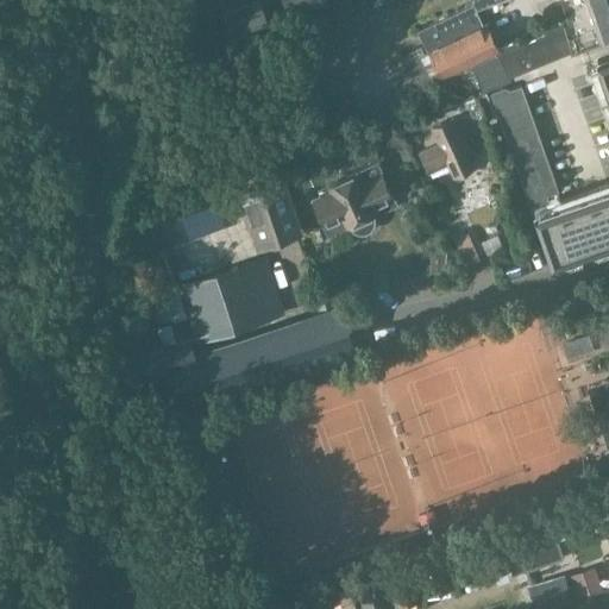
[(326,4),(325,0),(286,0),(292,16),(326,4)]
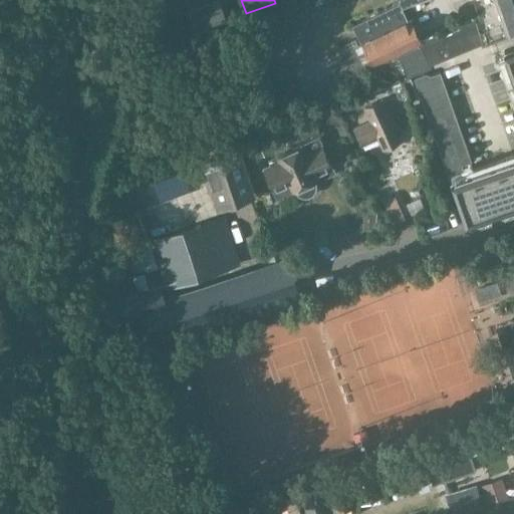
[(438,61),(489,41),(512,32),(513,33),(513,32),(513,0),(473,0),(480,22),(476,23),(476,19),(458,26),(460,30),(438,39),(436,35),(422,41),(411,19),(408,20),(400,3),(384,11),(352,26),(372,67),(384,60),(398,54),(408,77),(431,68),(430,64),(438,61)]
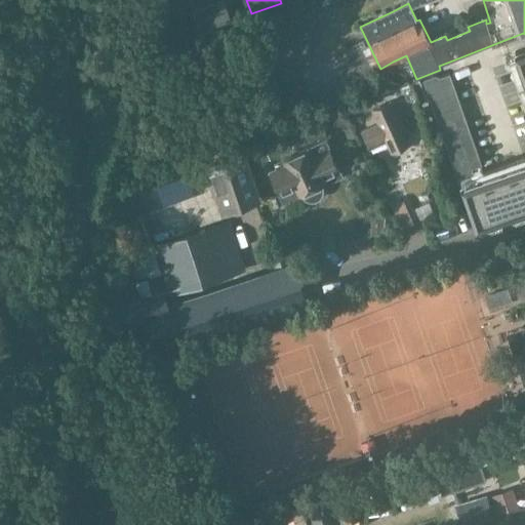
[(230,22),(221,1),(192,12),(200,33),(230,22)]
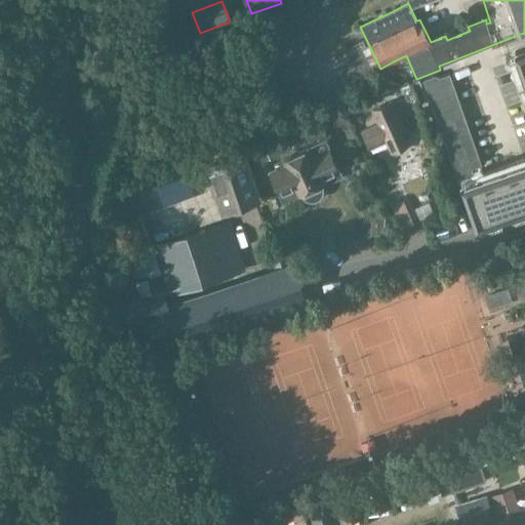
[(435,76),(421,80),(459,186),(460,186),(475,227),(524,208),(524,47),(514,52),(524,83),(524,162),(475,180),(471,169),(481,165),(449,74),(439,78),(435,76)]
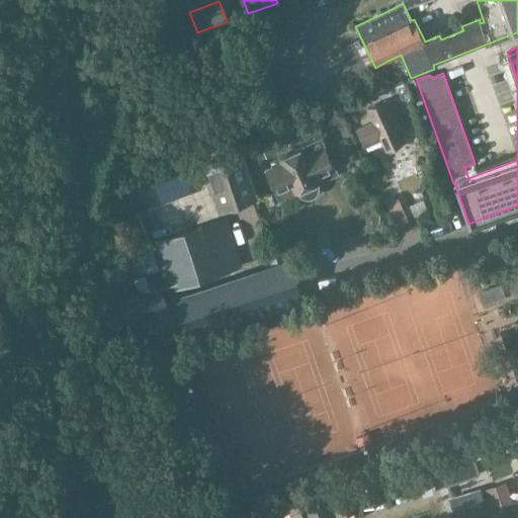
[(414,79),(403,83),(411,103),(422,99),(414,79)]
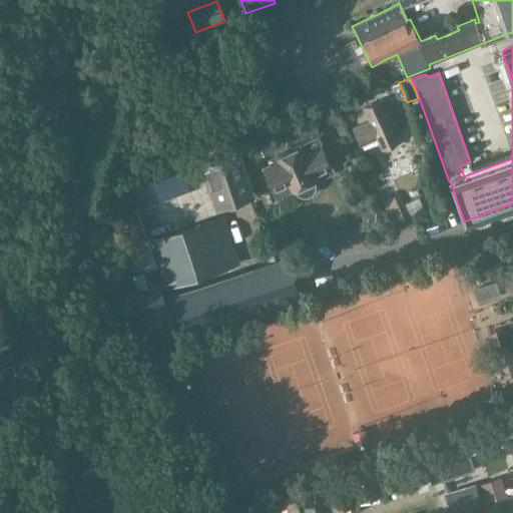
[(390,112),(388,113),(381,98),(362,107),(369,122),(353,129),(360,144),(378,136),(383,148),(386,147),(387,148),(390,149),(394,147),(395,144),(395,143),(399,142),(393,129),(397,127),(390,112)]
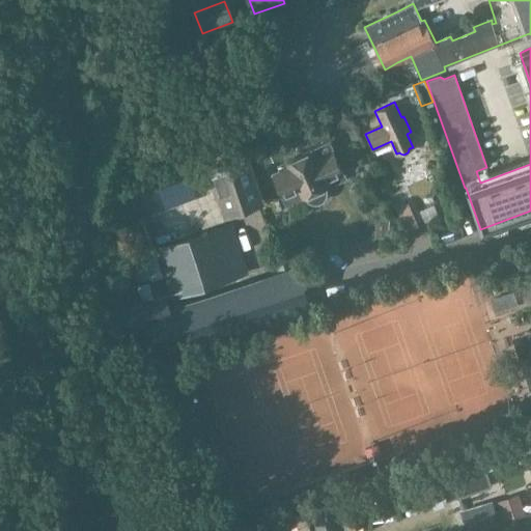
[(279,171),(271,174),(282,198),(297,191),(300,197),(303,196),(304,199),(306,201),(308,203),(311,204),(314,205),(318,204),(322,203),(324,200),(326,197),(327,194),(326,190),(325,186),(338,179),(344,177),(329,140),(330,140),(324,126),(291,139),(299,155),(276,165),(279,171)]
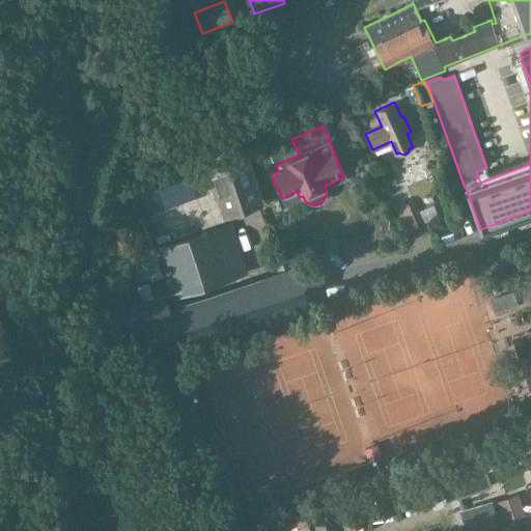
[(266,150),(256,155),(261,166),(271,162),(266,150)]
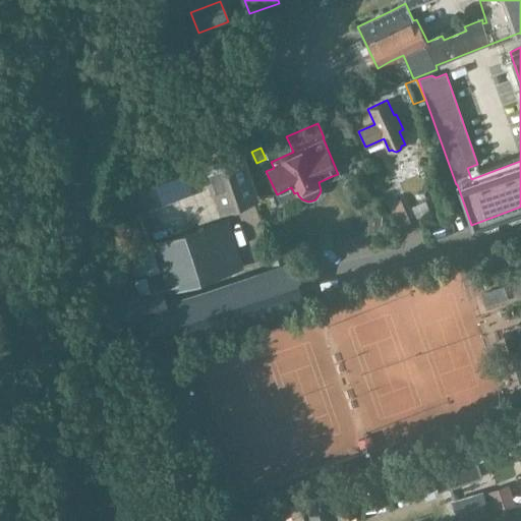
[(205,164),(222,210),(256,197),(240,151),(205,164)]
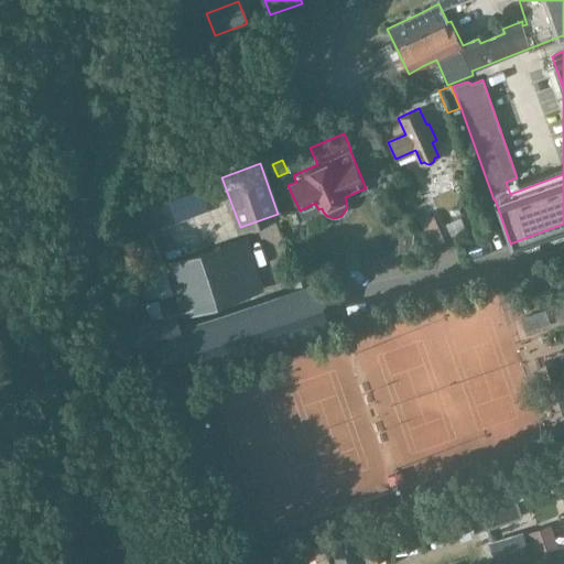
[(443,240),(432,217),(420,223),(431,246),(443,240)]
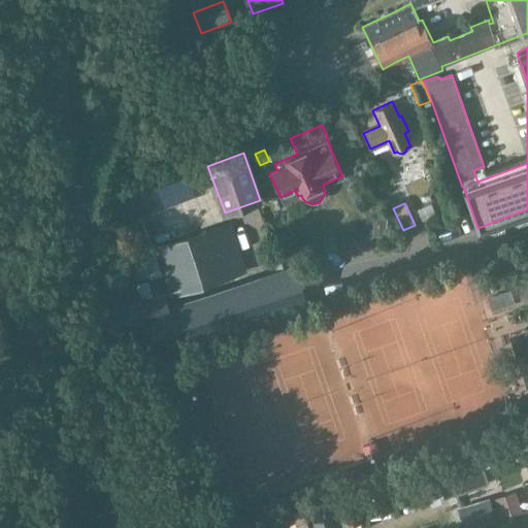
[(374,218),(373,235),(386,236),(387,218),(374,218)]
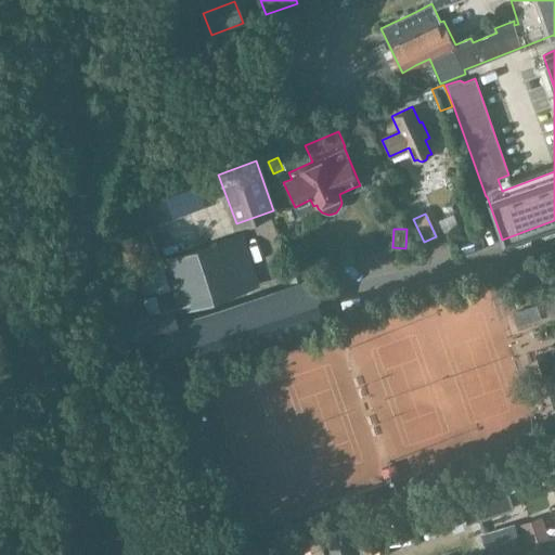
[(143,300),(173,291),(180,312),(258,286),(241,235),(164,261),(165,266),(138,285),(143,300)]
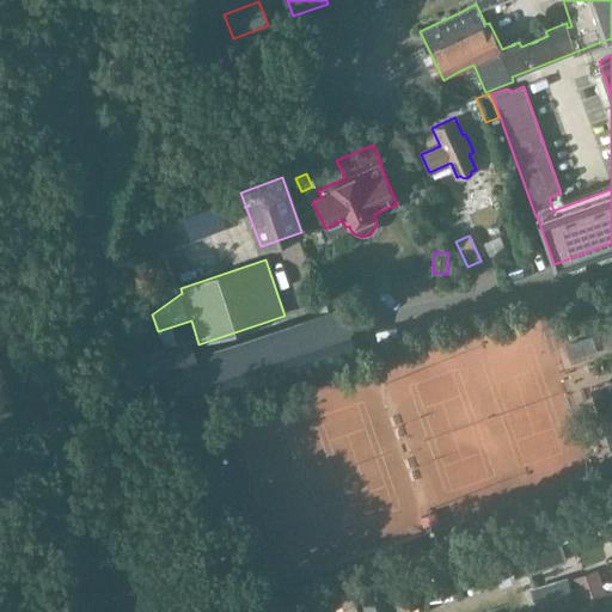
[(328,283),(311,289),(319,313),(336,307),(328,283)]
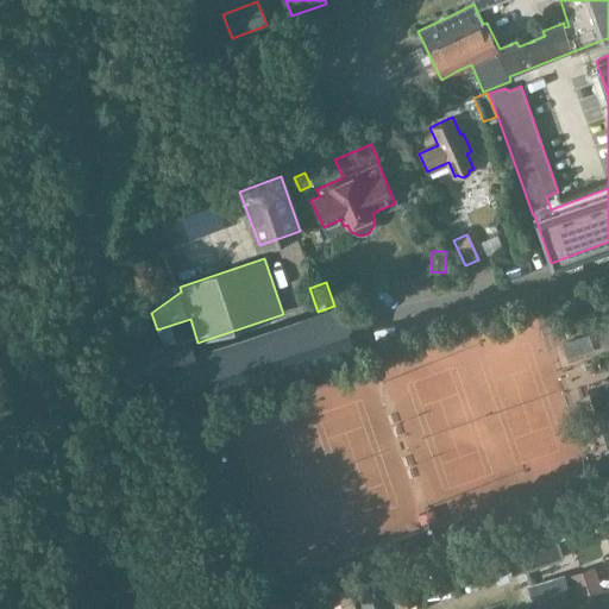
[(187,339),(131,359),(143,393),(163,385),(171,383),(182,415),(372,349),(369,337),(351,343),(337,305),(334,306),(318,312),(193,356),(187,339)]
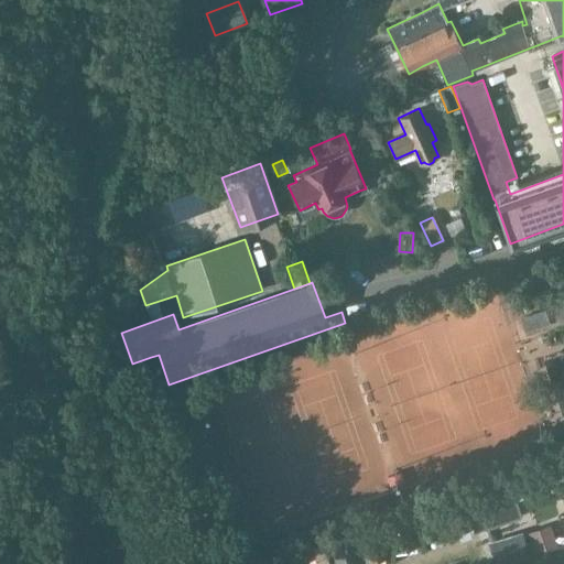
[(545,310),(521,318),(522,320),(525,331),(550,322),(546,313),(545,310)]
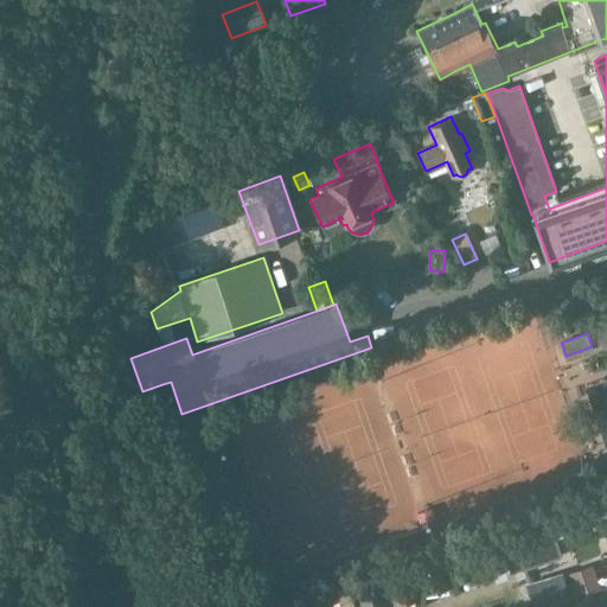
[(417,512),(416,512),(421,526),(432,524),(435,523),(429,509),(427,509),(417,512)]
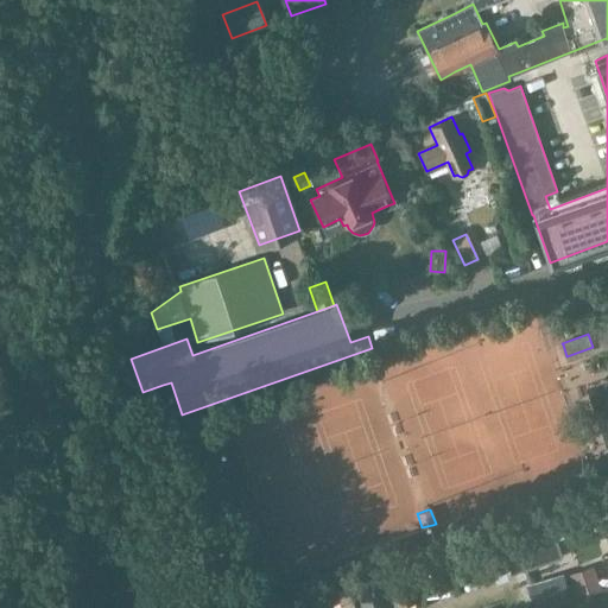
[(524,570),(561,558),(555,542),(551,530),(574,524),(569,511),(548,518),(549,523),(512,534),(524,570)]
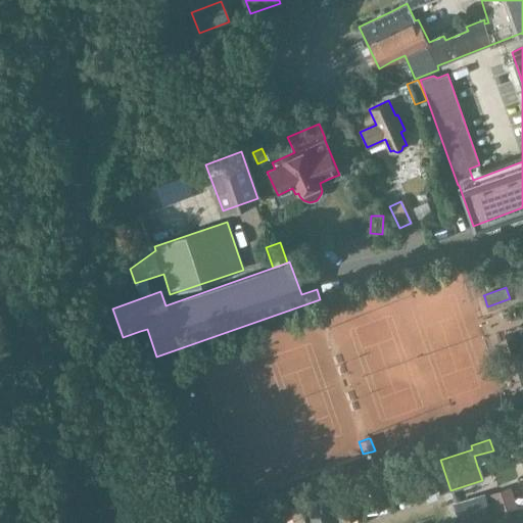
[(440,487),(431,458),(410,465),(420,494),(440,487)]
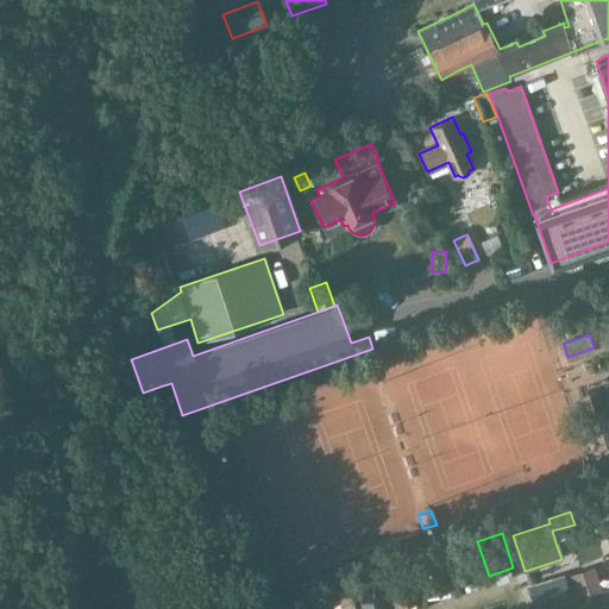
[(481,578),(469,540),(447,547),(459,584),(481,578)]
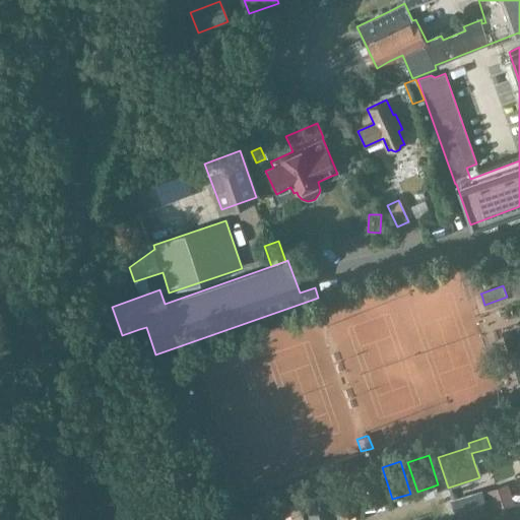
[(507,484),(486,492),(492,506),(512,499),(507,484)]
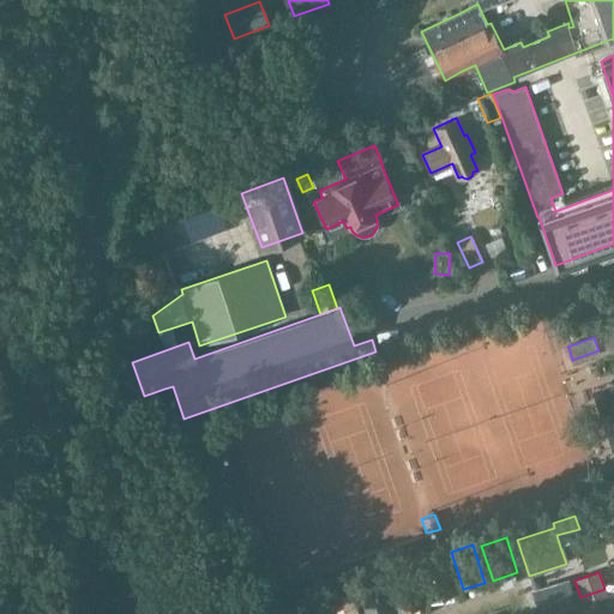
[(533,591),(537,613),(543,613),(576,606),(569,581),(533,591)]
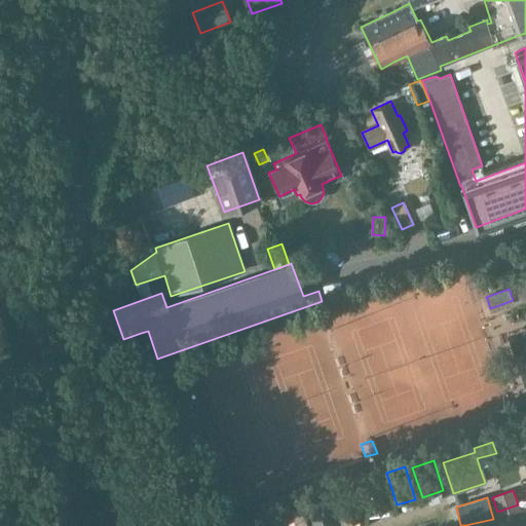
[(334,525),(325,499),(306,505),(313,525),(334,525)]
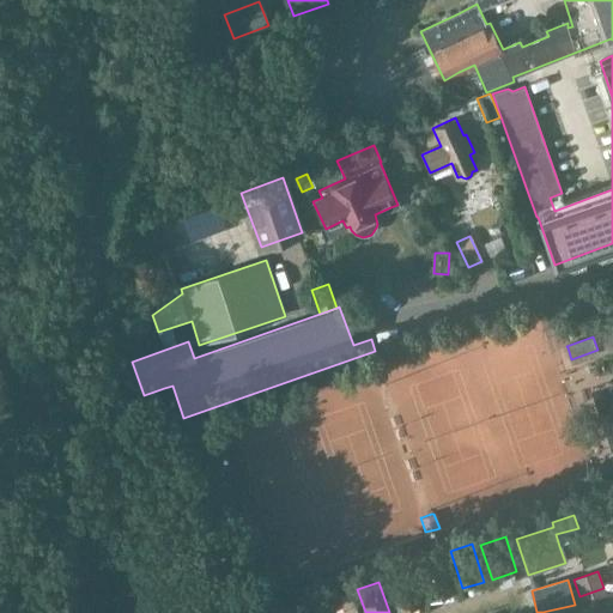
[(357,612),(349,590),(326,599),(329,612),(357,612)]
